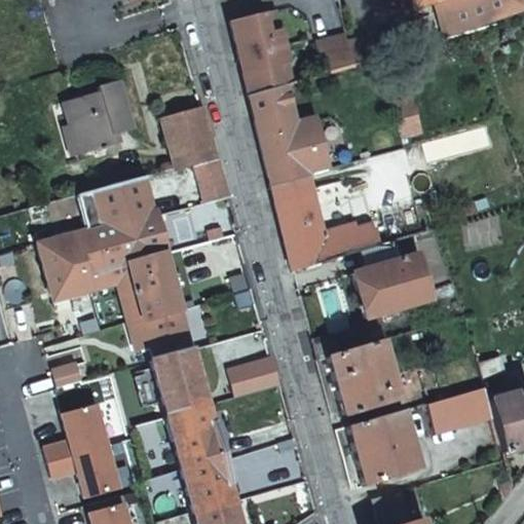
[(410,0),(413,8),(431,2),(444,40),(445,39),(475,31),(523,17),(523,0),(410,0)]
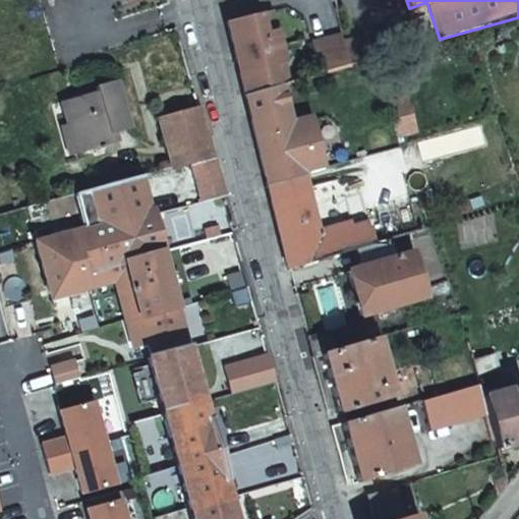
[(277,26),(272,7),(261,10),(266,30),(277,26)]
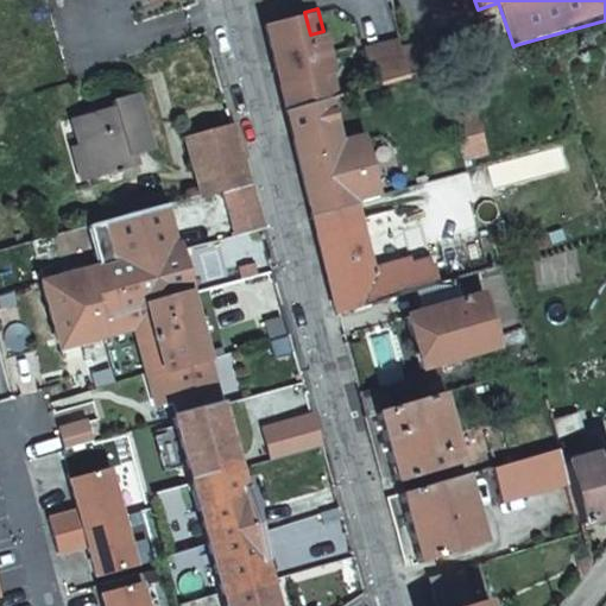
[(304,12),(265,21),(271,45),(276,44),(278,56),(275,57),(276,65),(328,51),(323,31),(310,35),(304,12)]
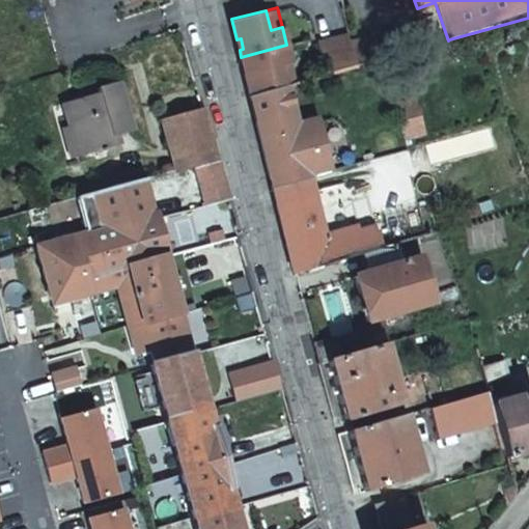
[(352,39),(350,33),(318,42),(328,73),(343,68),(358,65),(352,39)]
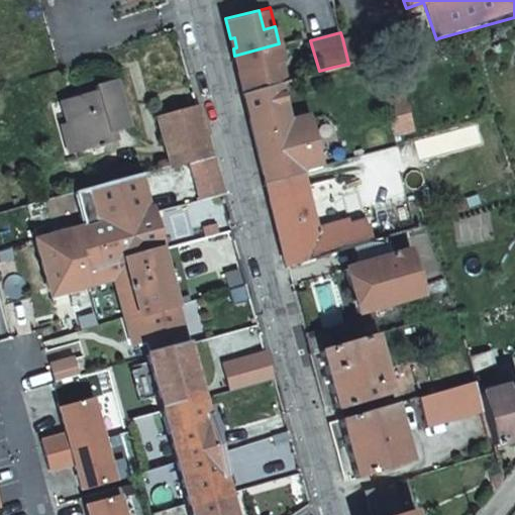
[(363,33),(342,38),(348,64),(370,58),(363,33)]
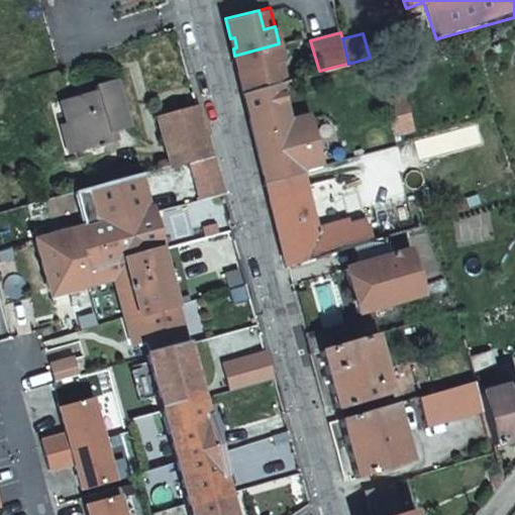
[(284,62),(279,43),(234,56),(236,62),(239,61),(242,70),(238,71),(244,92),(277,83),(272,65),(284,62)]
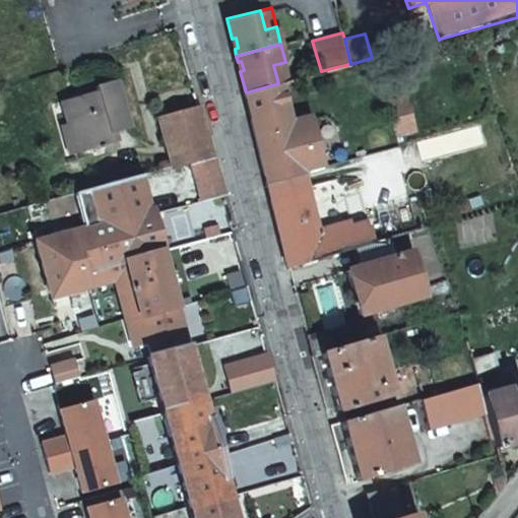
[(282,82),(289,80),(285,62),(273,65),(278,83),(282,82)]
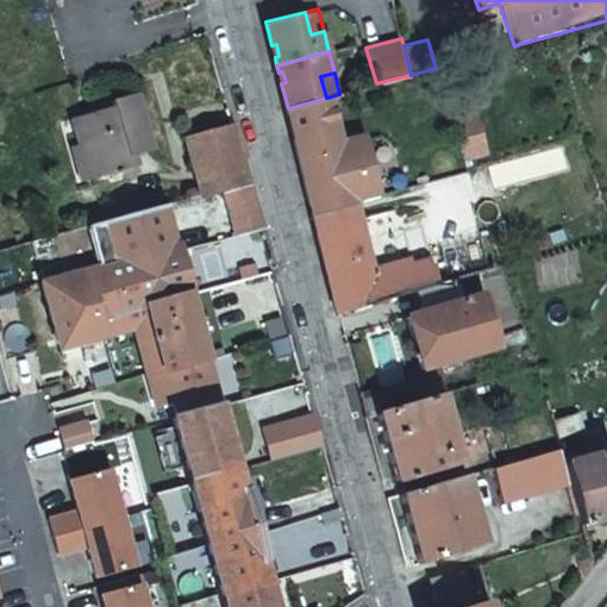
[(326,98),(288,108),(310,198),(313,213),(357,202),(357,200),(342,141),(331,97),(326,98)]
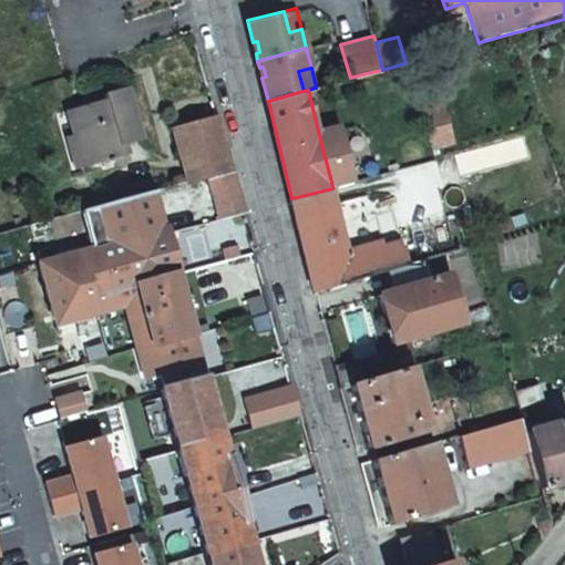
[(76,135),(85,166),(129,154),(126,144),(144,139),(130,91),(108,98),(110,103),(71,115),(76,135)]
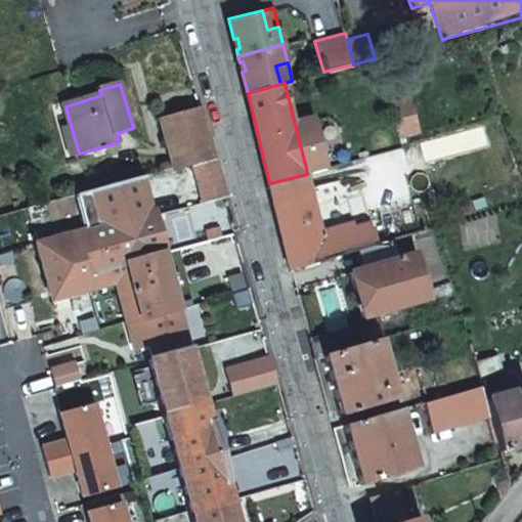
[(390,102),(400,136),(422,130),(412,96),(390,102)]
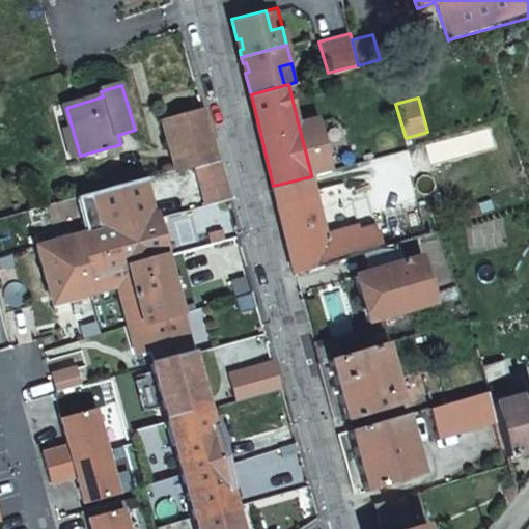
[(219,159),(204,108),(166,118),(179,170),(199,165),(219,159)]
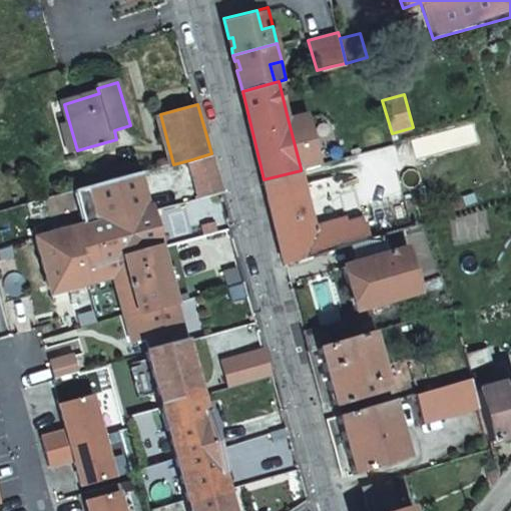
[(288,118),(301,168),(320,163),(307,114),(288,118)]
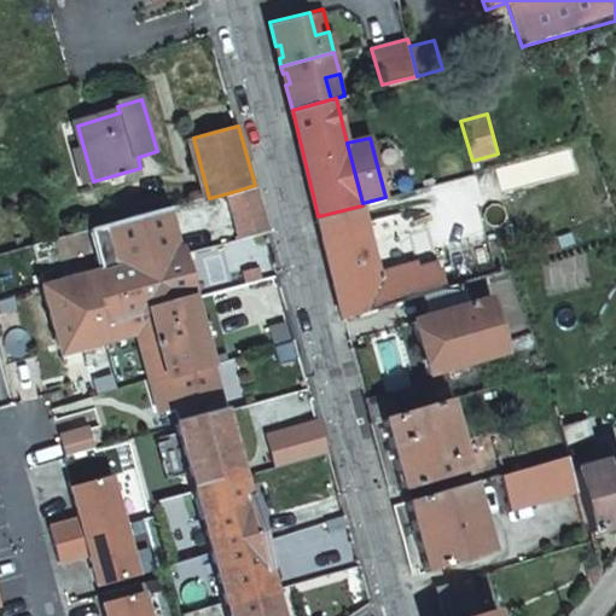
[(83,184),(93,181),(83,147),(74,149),(83,184)]
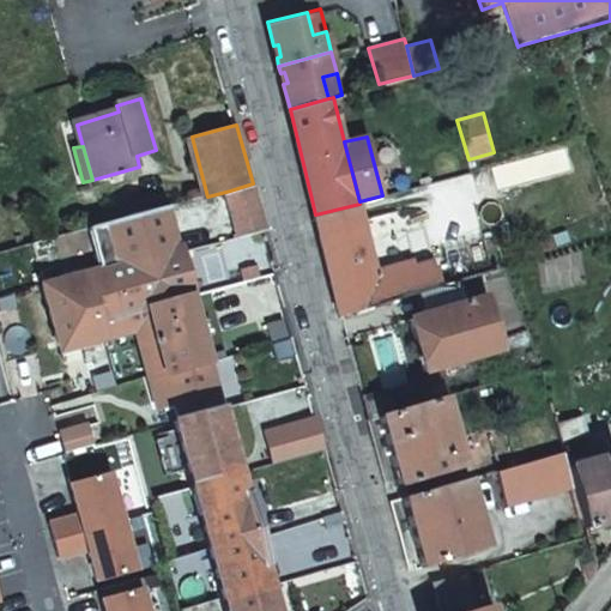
[(258,199),(253,183),(230,191),(242,234),(265,228),(258,199)]
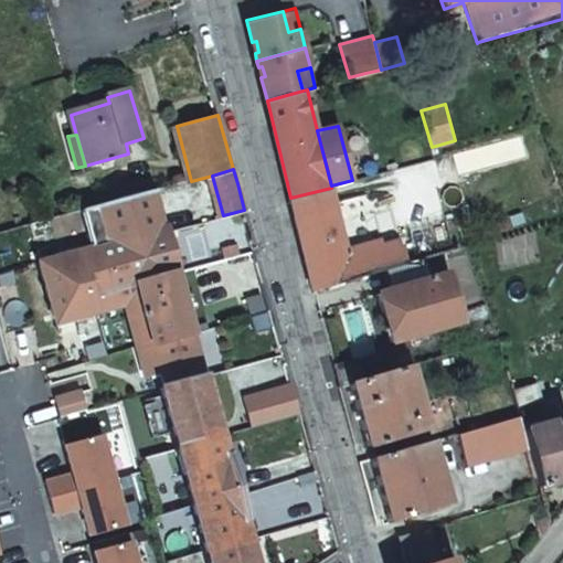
[(346,248),(331,188),(290,198),(314,289),(353,278),(346,248)]
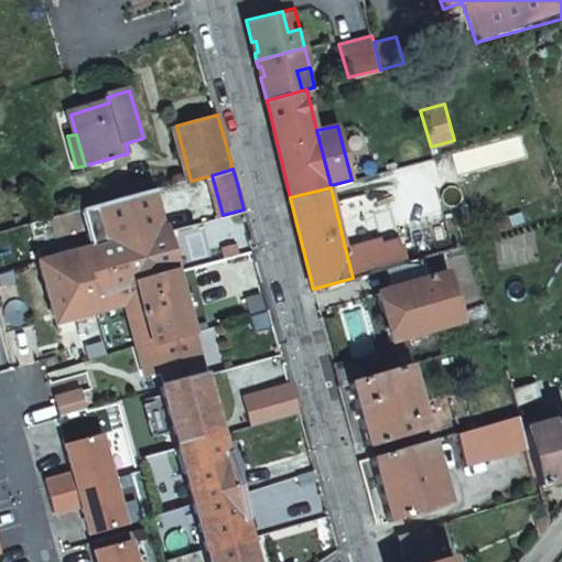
[(154,191),(84,209),(94,247),(41,261),(57,323),(107,310),(127,304),(134,334),(138,348),(147,376),(162,371),(166,387),(207,376),(177,273),(180,273),(168,227),(165,228),(154,191)]
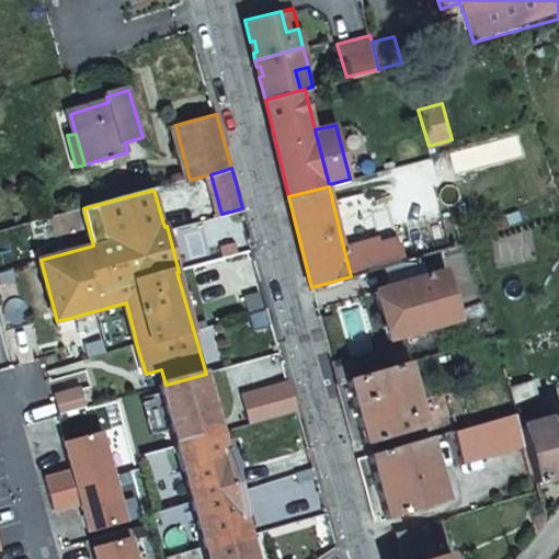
[(343,247),(351,276),(381,267),(405,261),(399,240),(383,244),(380,238),(343,247)]
